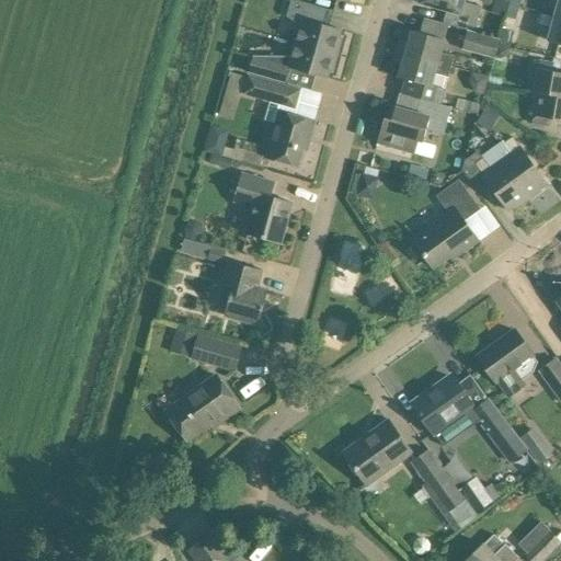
[(301,25),(296,43),(336,54),(342,37),(339,36),(341,30),(304,19),(308,3),(297,0),(290,0),(287,16),(301,25)]
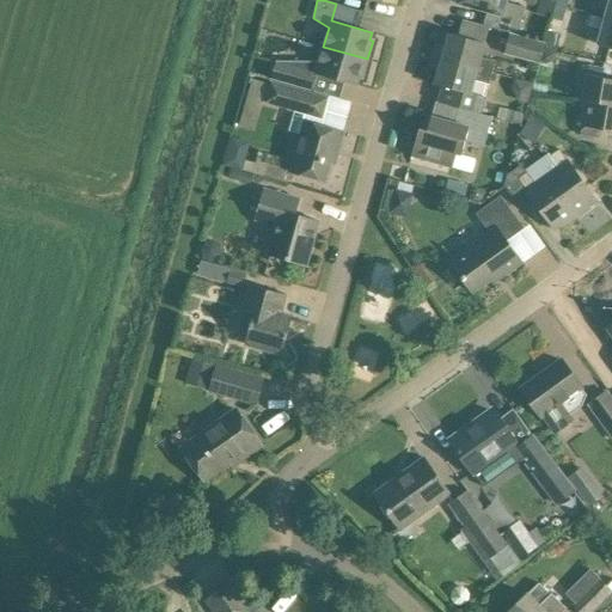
[(510,32),(518,35),(525,7),(507,2),(507,0),(457,0),(457,2),(488,11),(483,25),(510,32)]
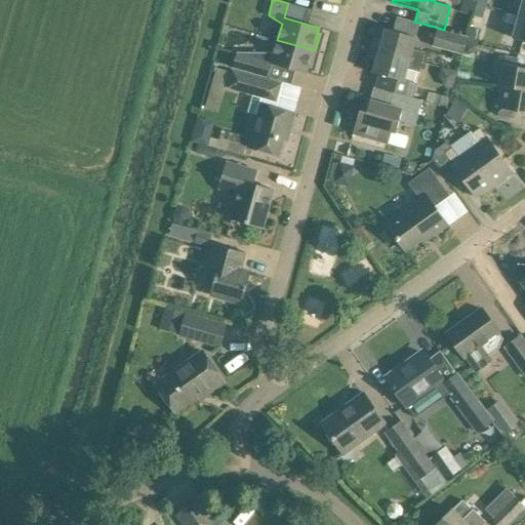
[(476,3),(473,15),(482,17),(485,6),(476,3)]
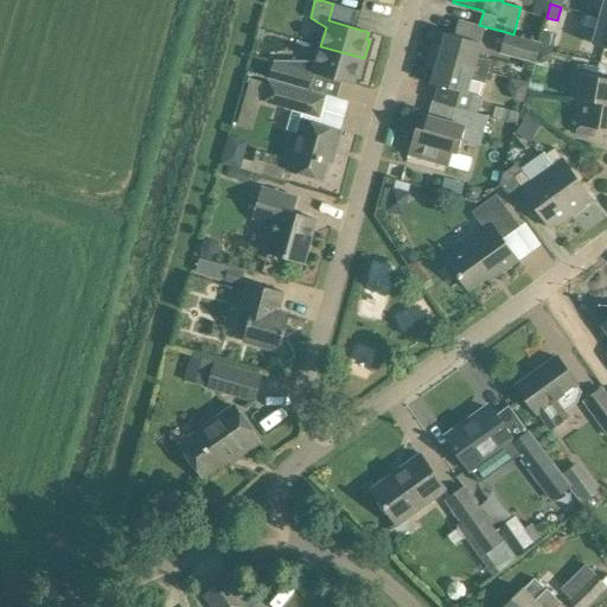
[(606,19),(600,18),(593,44),(606,48),(606,19)]
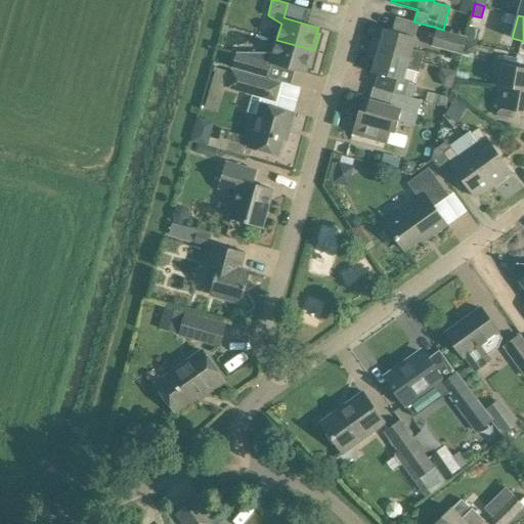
[(369,47),(422,62),(424,52),(412,49),(416,37),(384,28),(381,40),(373,38),(369,47)]
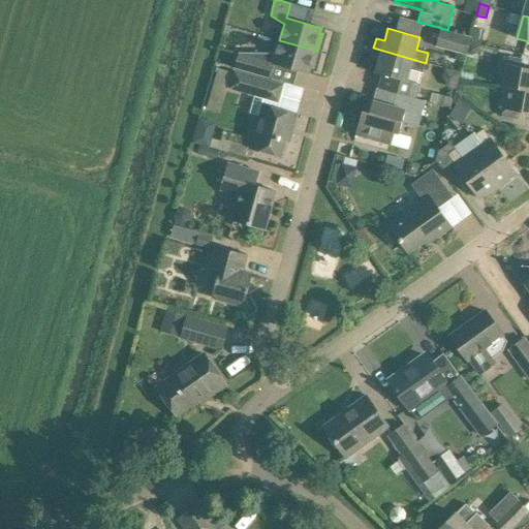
[(471,36),(447,30),(441,28),(436,47),(466,55),(471,36)]
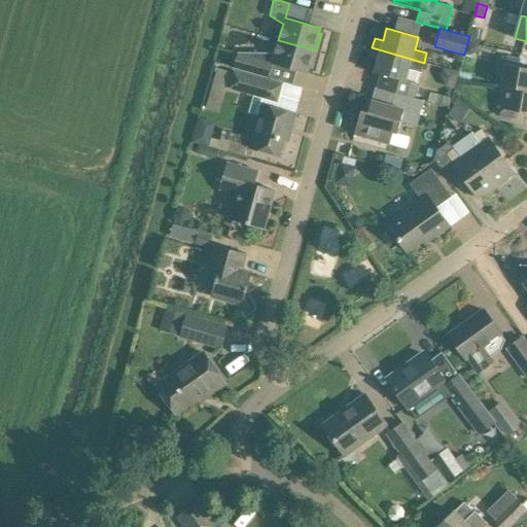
[(278,40),(275,53),(238,53),(233,68),(269,78),(273,63),(308,73),(310,66),(312,66),(316,50),(278,40)]
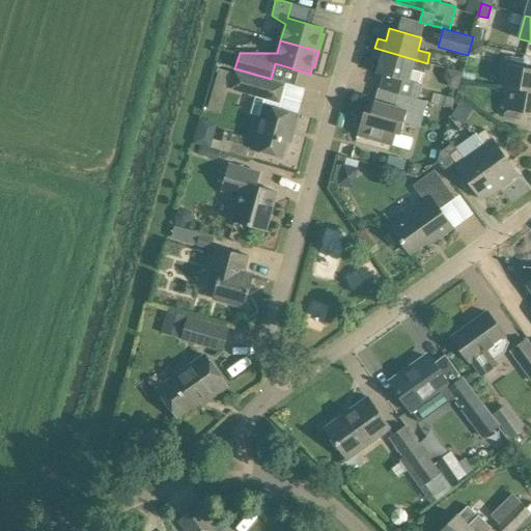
[(469,54),(475,56),(479,53),(481,47),(472,44),(469,54)]
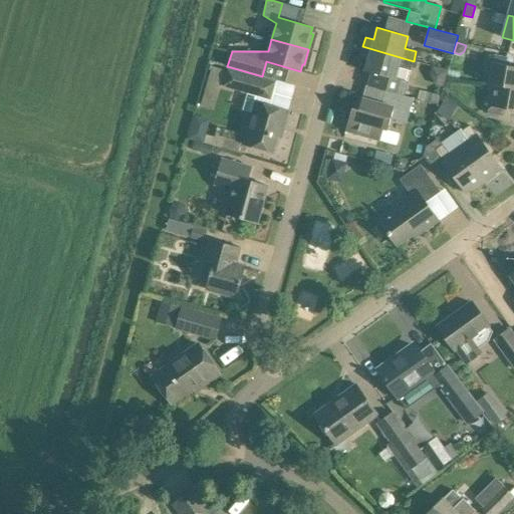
[(368,85),(382,89),(405,95),(409,80),(397,77),(399,67),(411,70),(414,61),(362,46),(359,56),(367,58),(364,70),(371,72),(368,85)]
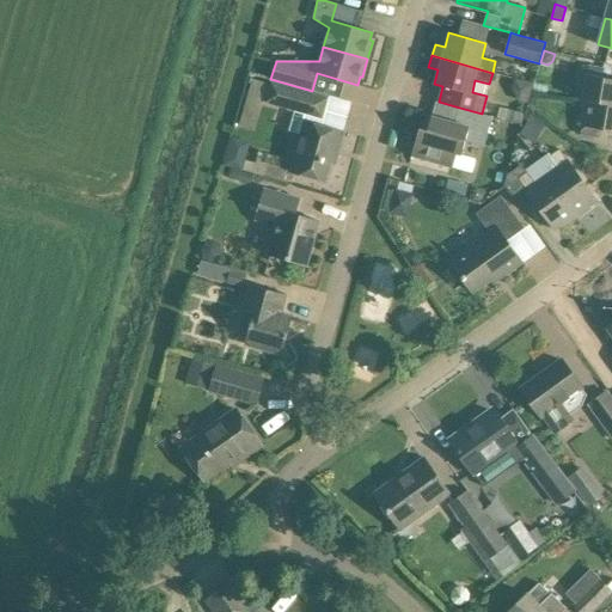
[(581,99),(586,101),(611,104),(611,78),(603,77),(604,68),(588,66),(581,99)]
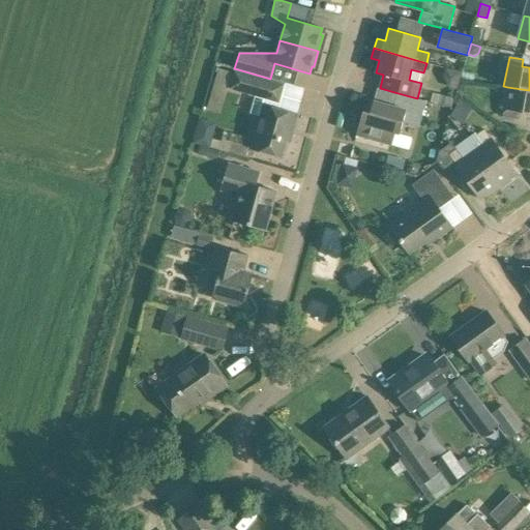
[(229,88),(280,101),(284,85),(234,70),(229,88)]
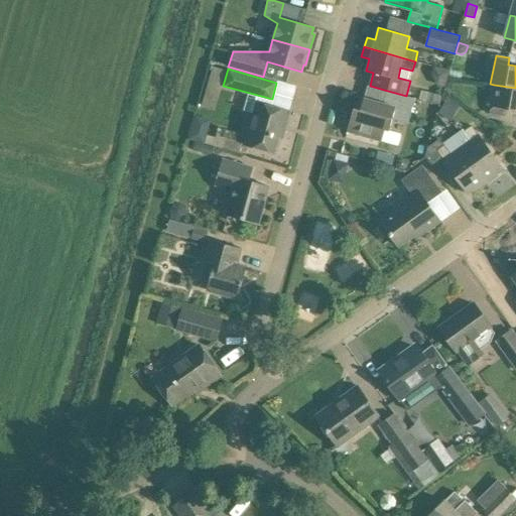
[(515,88),(494,85),(490,113),(503,115),(504,108),(515,110),(515,88)]
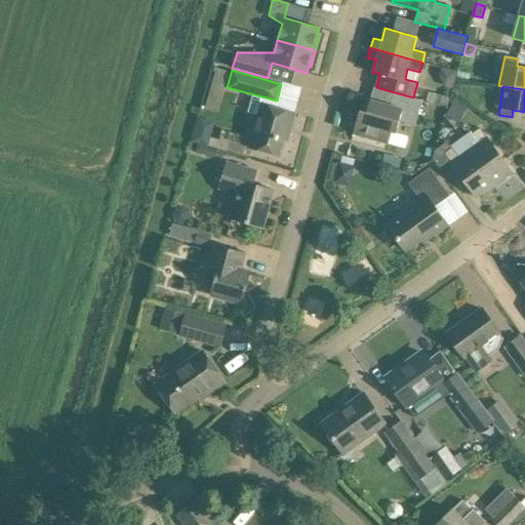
[(391,91),(388,105),(370,99),(367,112),(360,110),(353,133),(388,144),(391,131),(395,133),(399,120),(415,125),(422,101),(413,97),(391,91)]
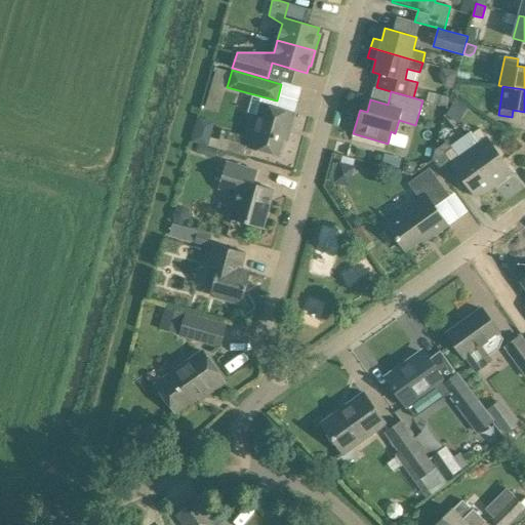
[(458,120),(465,105),(450,99),(444,115),(458,120)]
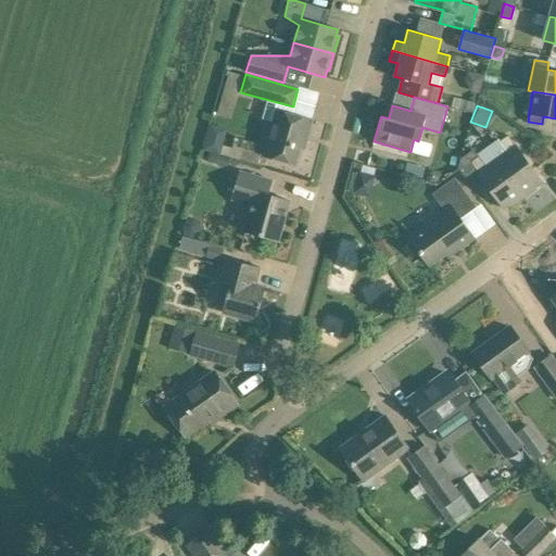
[(313,119),(291,114),(276,110),(263,155),(295,164),(304,134),(308,135),(313,119)]
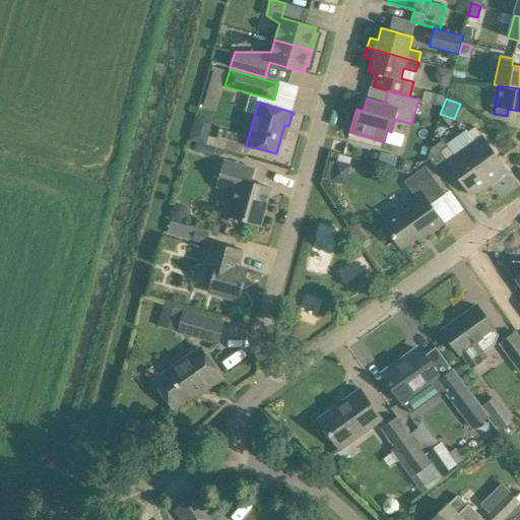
[(474,141),(465,148),(491,184),(502,176),(500,174),(507,170),(482,136),(481,136),(474,126),(467,131),(474,141)]
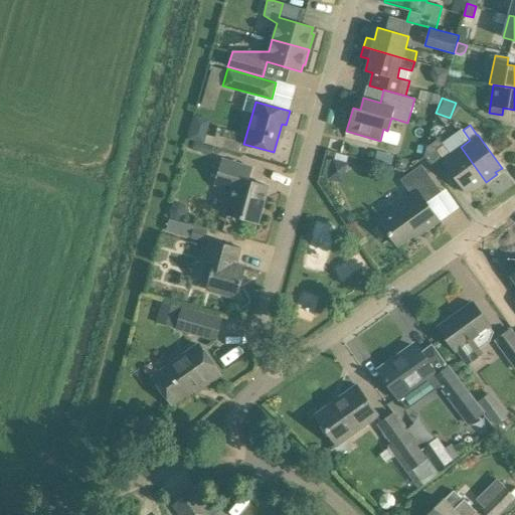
[(486,182),(461,147),(450,154),(439,138),(426,147),(424,155),(437,172),(447,165),(467,193),(473,188),(474,190),(486,182)]
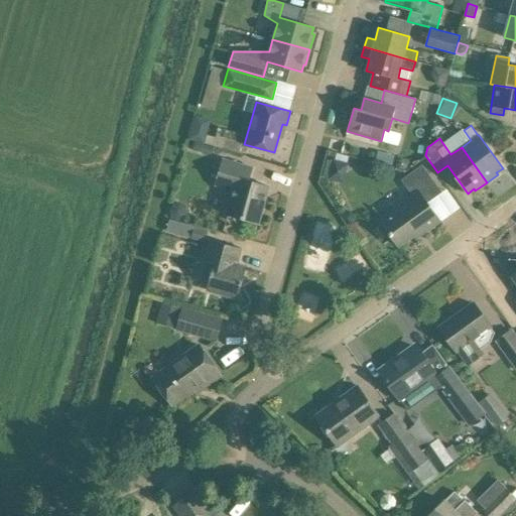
[(216,184),(233,189),(226,215),(258,224),(266,196),(263,195),(265,184),(249,180),(252,167),(223,159),(216,184)]
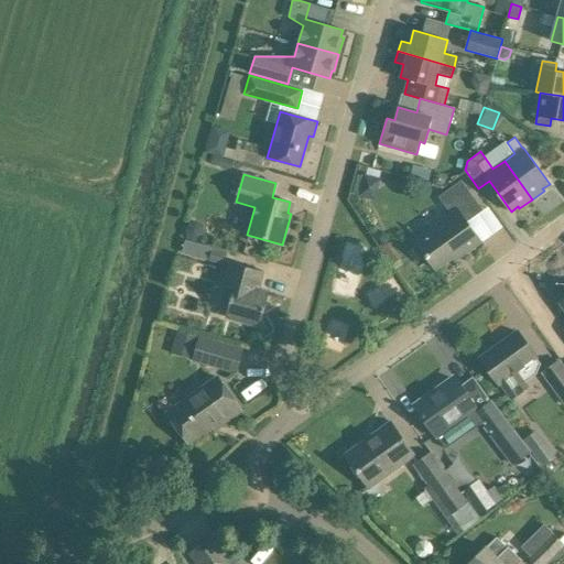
[(483,210),(459,180),(438,196),(452,212),(414,239),(435,269),(462,250),(464,253),(480,241),(467,221),(483,210)]
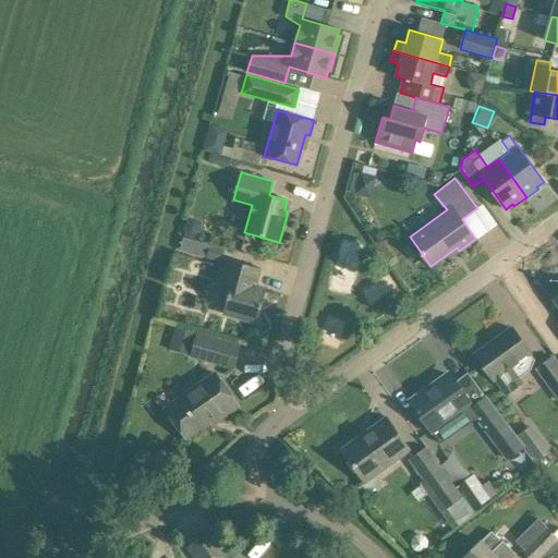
[(223,314),(257,323),(266,289),(255,286),(261,268),(227,259),(220,283),(231,286),(223,314)]
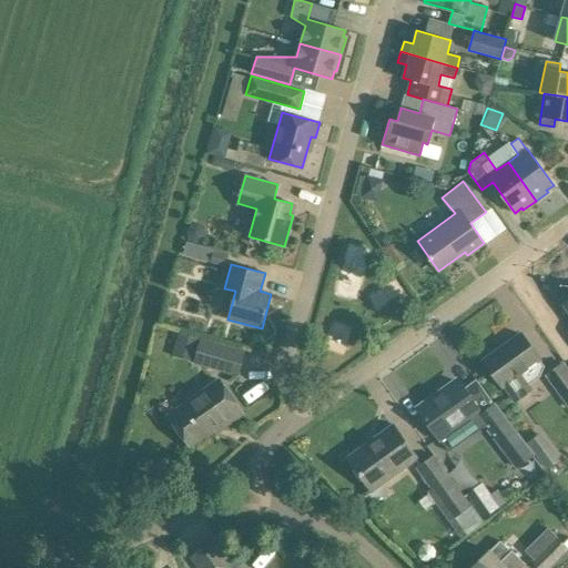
[(179,334),(175,347),(196,353),(200,341),(179,334)]
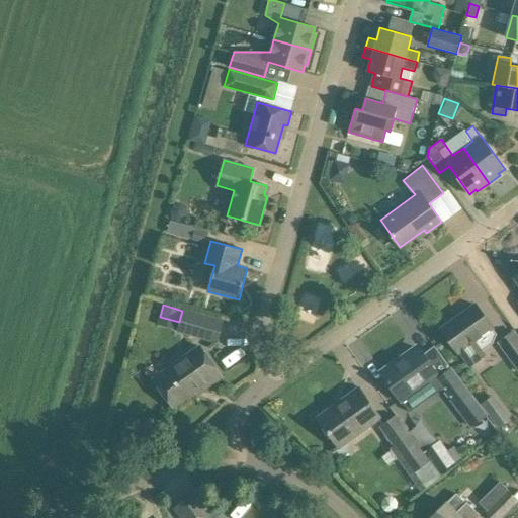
[(475,305),(441,329),(458,352),(459,351),(469,365),(485,355),(482,351),(491,344),(496,334),(475,305)]
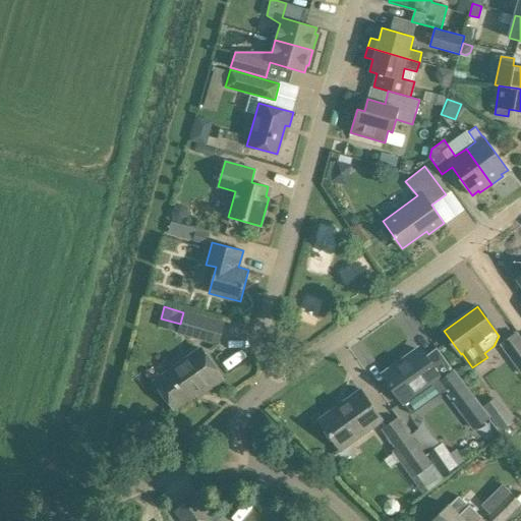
[(178,332),(218,343),(223,324),(183,312),(180,324),(178,332)]
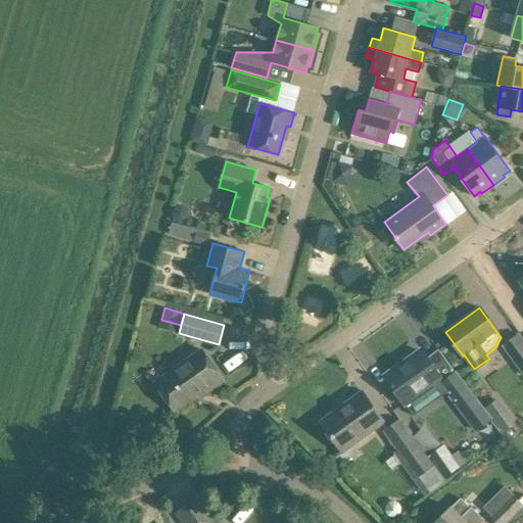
[(522,340),(519,335),(504,346),(522,372),(522,340)]
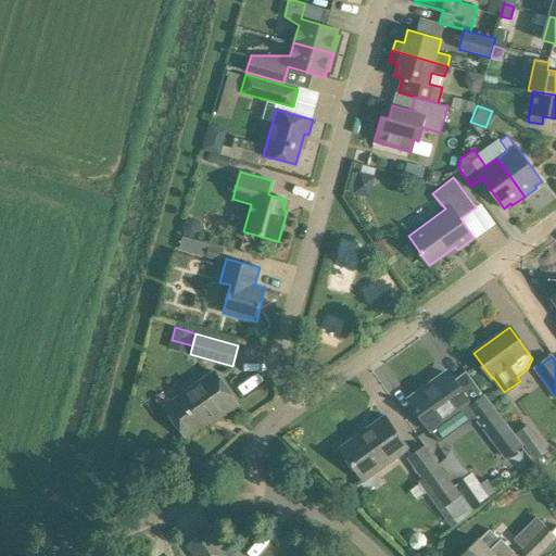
[(237,404),(225,387),(215,371),(165,407),(186,436),(215,414),(218,418),(237,404)]
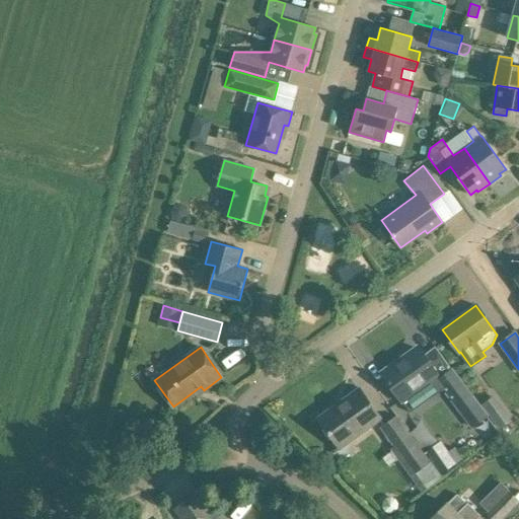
[(396,362),(381,373),(393,389),(402,402),(411,413),(412,412),(439,392),(443,389),(469,427),(471,425),(487,415),(435,347),(424,355),(419,349),(397,364),(396,362)]
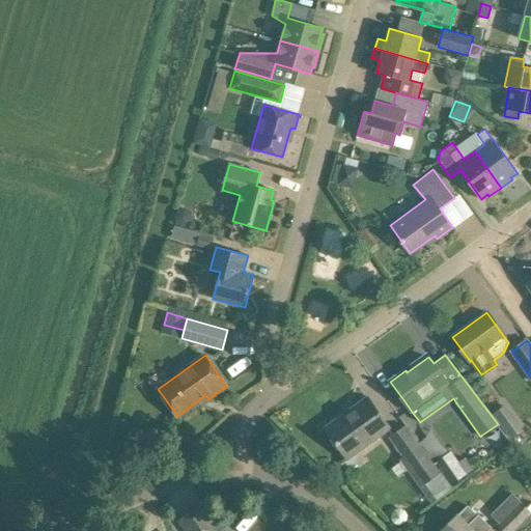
[(326,427),(347,458),(389,428),(367,397),(326,427)]
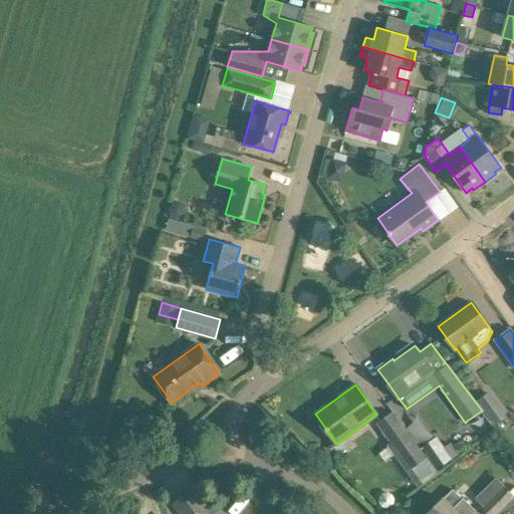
[(389,445),(417,486),(436,472),(394,412),(377,424),(392,443),(389,445)]
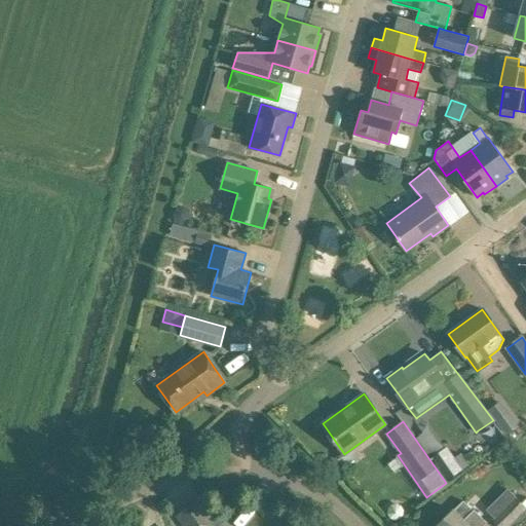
[(460,453),(440,468),(448,480),(468,464),(460,453)]
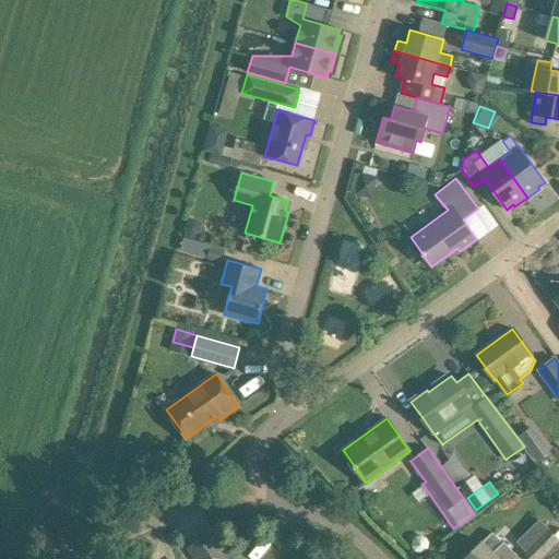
[(525,549),(535,558),(542,558),(558,539),(545,527),(525,549)]
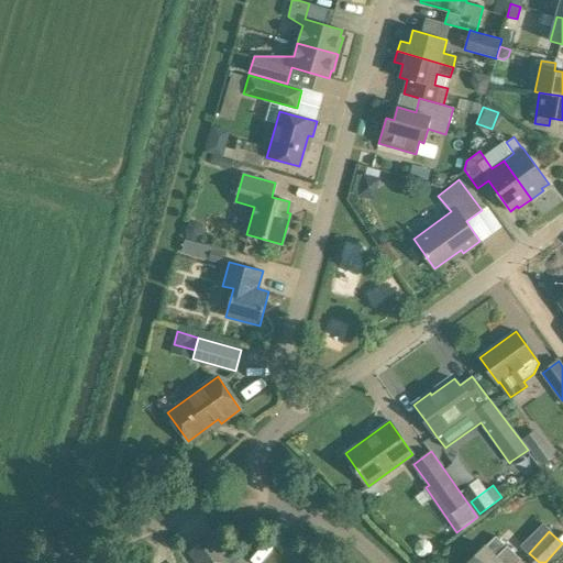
[(196,562),(230,562),(232,560),(213,534),(188,553),(196,562)]
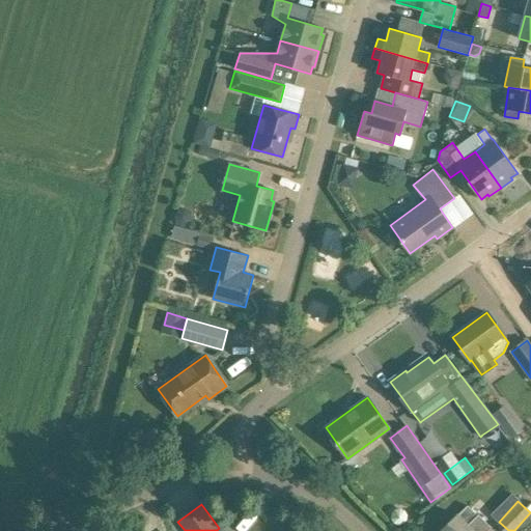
[(476,514),(467,505),(441,530),(487,530),(491,529),(476,514)]
